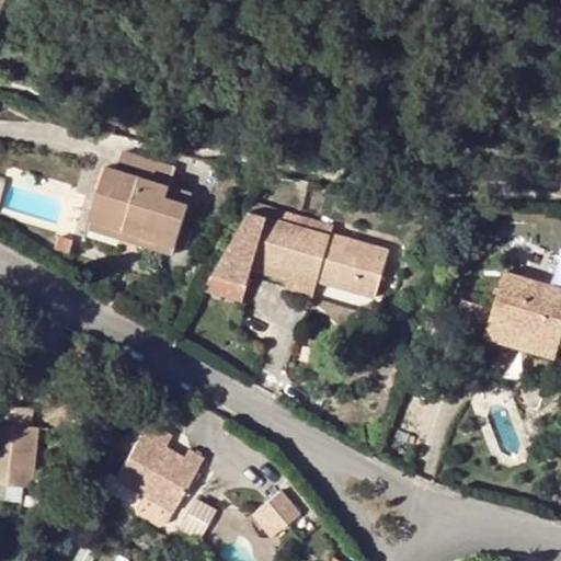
[(175,168),(126,151),(119,171),(112,194),(100,190),(91,221),(141,236),(139,244),(157,250),(160,241),(176,245),(192,194),(170,187),(175,168)]
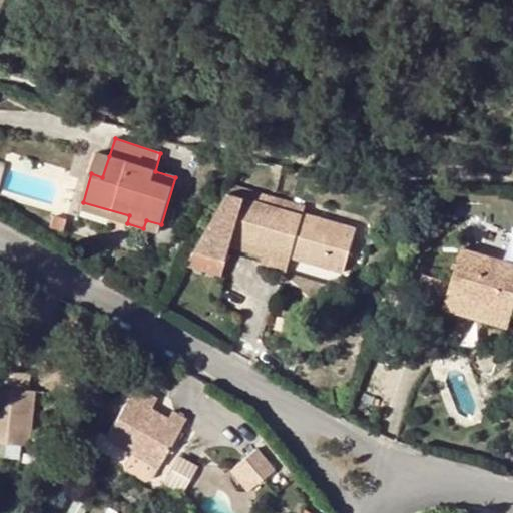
[(102,177),(109,156),(98,152),(91,173),(102,177)]
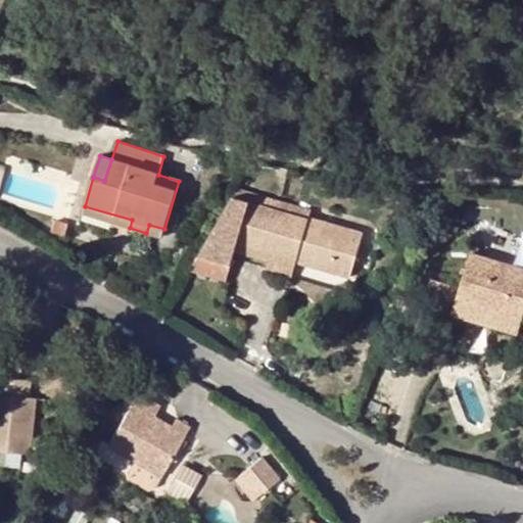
[(313,209),(238,188),(233,197),(310,219),(313,209)]
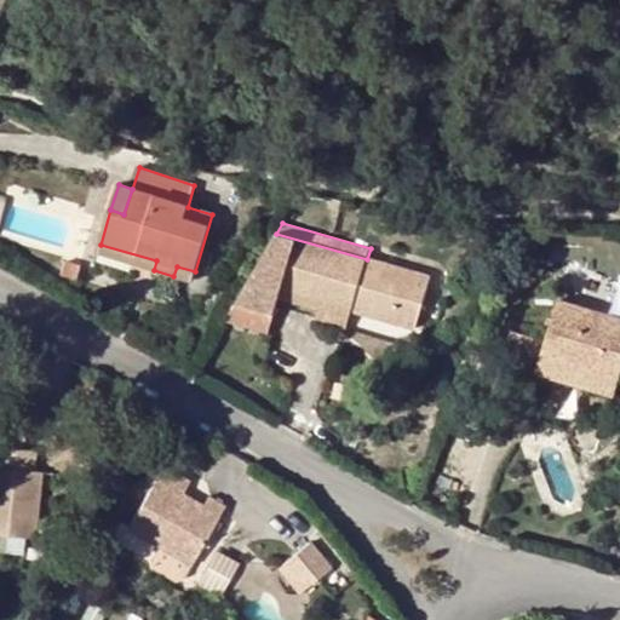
[(367,259),(276,234),(236,302),(277,314),(281,299),(283,290),(344,306),(346,296),(357,298),(354,310),(417,327),(431,277),(367,259)]
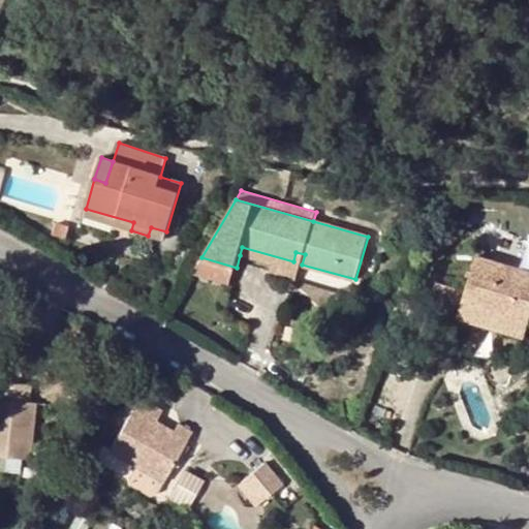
[(133,222),(86,209),(84,215),(131,230),(133,222)]
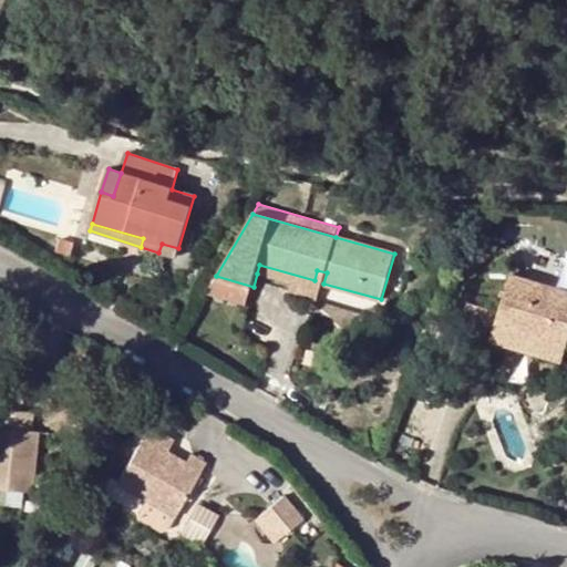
[(162,244),(158,253),(176,258),(178,248),(162,244)]
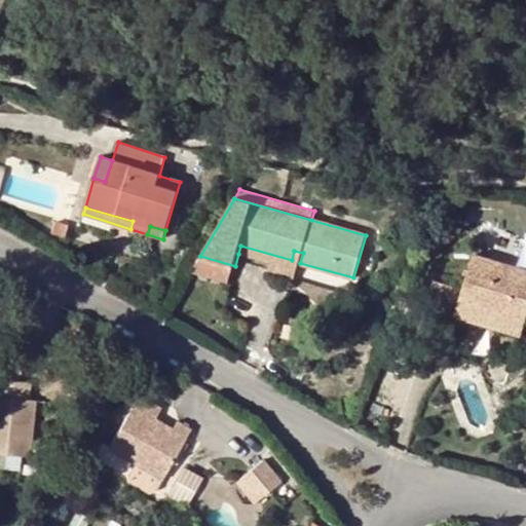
[(269,262),(267,269),(296,277),(300,263),(303,253),(294,251),(292,260),(240,246),(238,254),(269,262)]
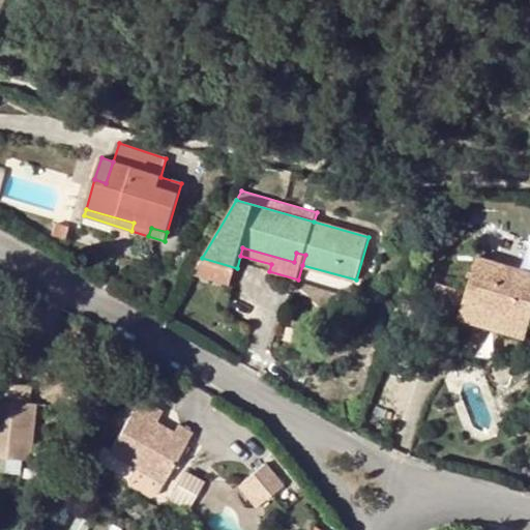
[(529,271),(478,257),(468,291),(460,319),(481,325),(487,312),(529,324),(529,271)]
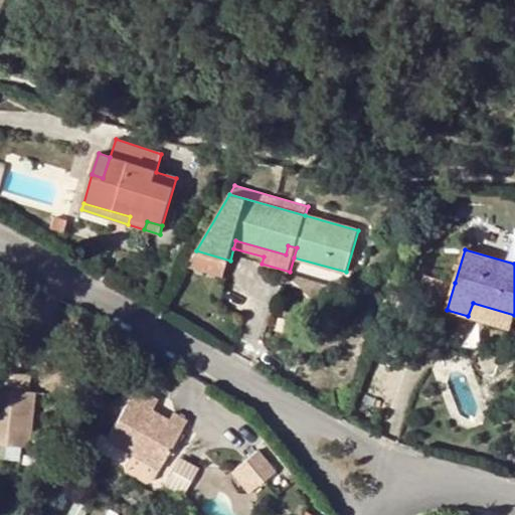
[(230,261),(196,250),(189,264),(226,275),(230,261)]
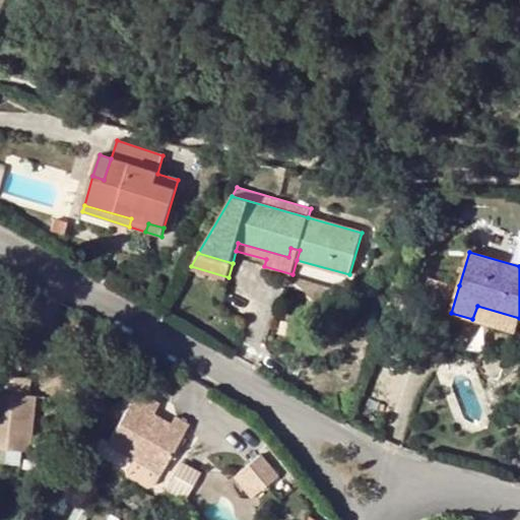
[(420,305),(451,313),(459,285),(429,277),(420,305)]
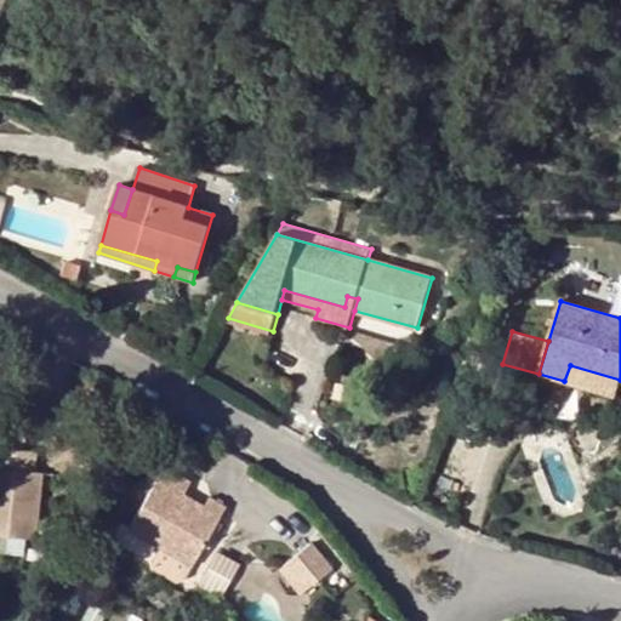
[(564,381),(617,397),(620,385),(620,380),(570,365),(564,381)]
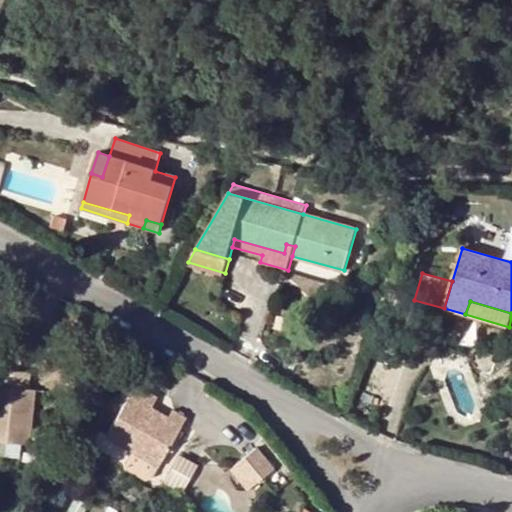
[(0,383),(0,440),(31,445),(36,391),(29,390),(31,374),(2,370),(0,383)]
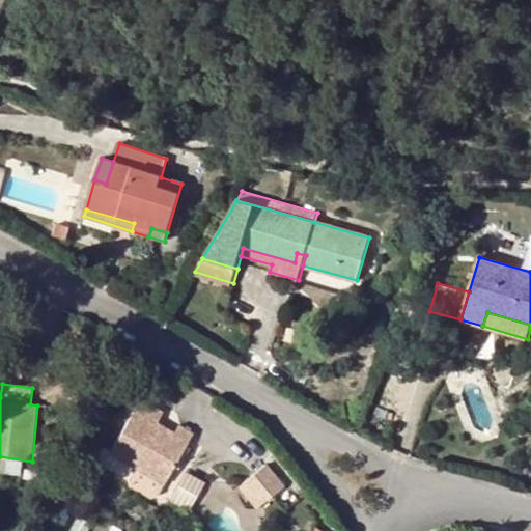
[(174,436),(158,425),(166,410),(143,396),(135,410),(111,452),(166,482),(194,435),(179,425),(174,436)]
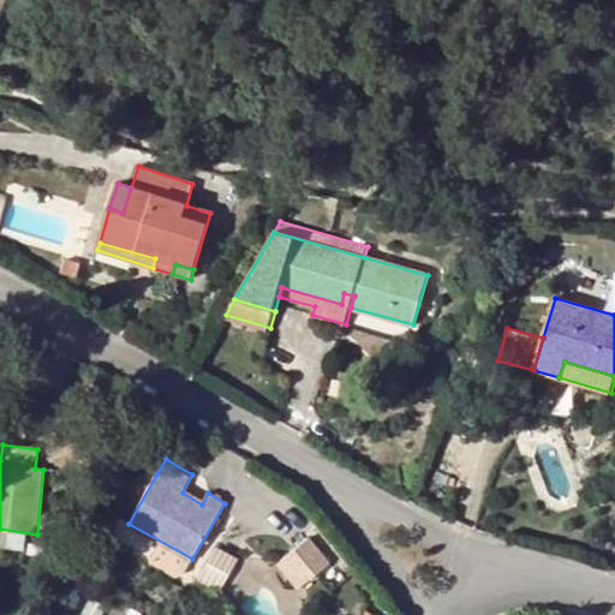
[(300,541),(285,556),(309,579),(323,563),(300,541)]
